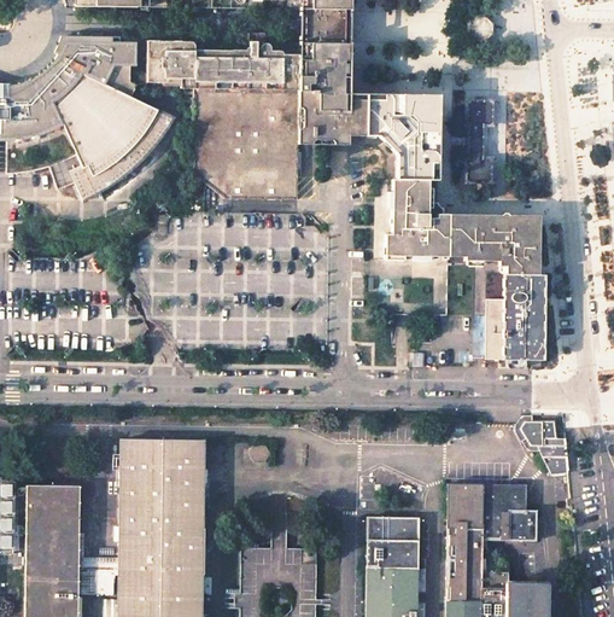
[(286,0),(286,3),(293,3),(302,4),(302,7),(313,17),(313,25),(313,35),(305,41),(302,41),(300,143),(350,144),(350,137),(361,137),(368,137),(369,93),(361,93),(352,93),(352,81),(352,53),(352,42),(346,42),(341,35),(341,25),(340,16),(348,11),(354,11),(354,6),(352,0),(286,0)]
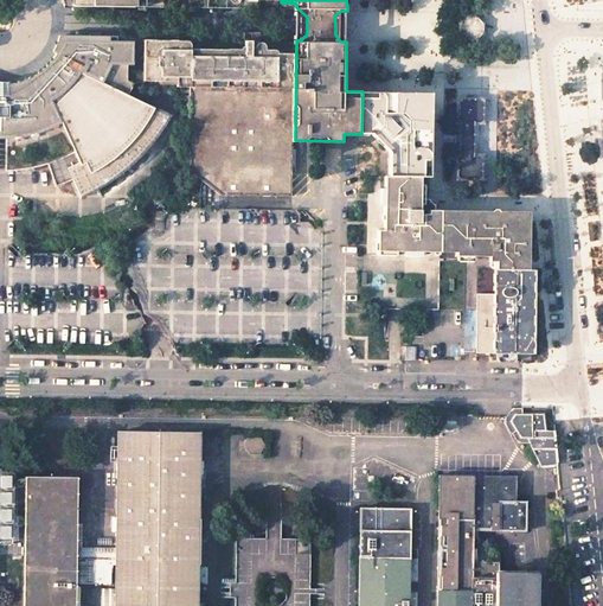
[(470,14),(463,21),(463,32),(470,39),(480,39),(487,32),(488,21),(481,14),(470,14)]
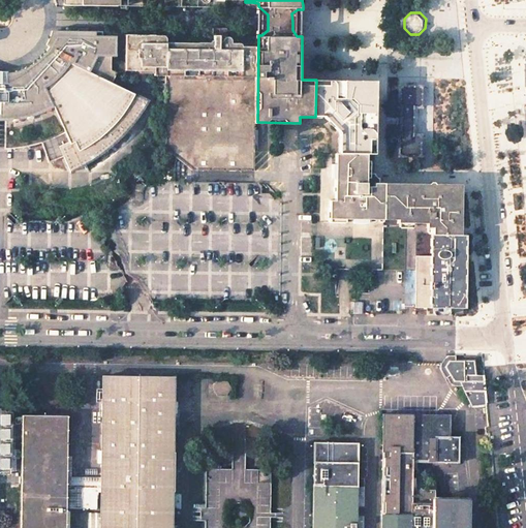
[(257,122),(258,35),(246,35),(231,35),(231,27),(215,27),(215,35),(204,34),(159,34),(134,33),(134,63),(142,64),(142,73),(157,73),(157,76),(163,78),(163,80),(169,80),(167,119),(164,119),(164,126),(168,126),(167,148),(179,149),(179,155),(187,156),(187,162),(195,163),(195,168),(257,169),(257,150),(260,150),(260,130),(257,130),(257,122)]
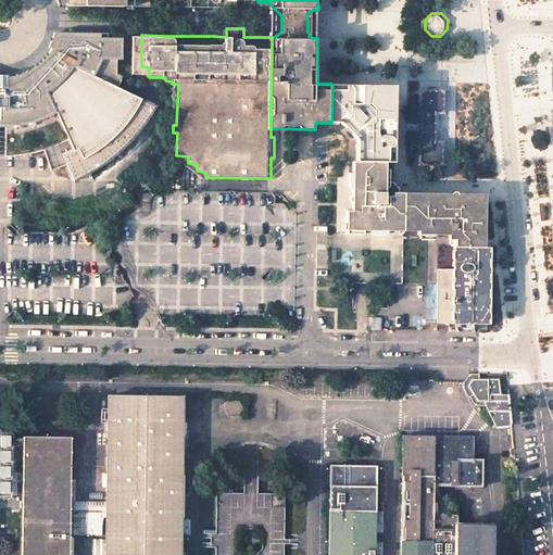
[(11,86),(9,86),(8,126),(11,126),(12,156),(19,155),(27,154),(37,153),(47,150),(54,169),(70,164),(77,180),(92,172),(97,179),(104,176),(115,168),(127,158),(145,141),(137,135),(149,120),(136,106),(136,93),(121,86),(125,76),(124,76),(124,74),(120,71),(120,59),(124,59),(125,37),(102,36),(102,33),(83,32),(83,37),(70,37),(67,43),(63,52),(55,63),(47,72),(37,78),(24,84),(11,86)]
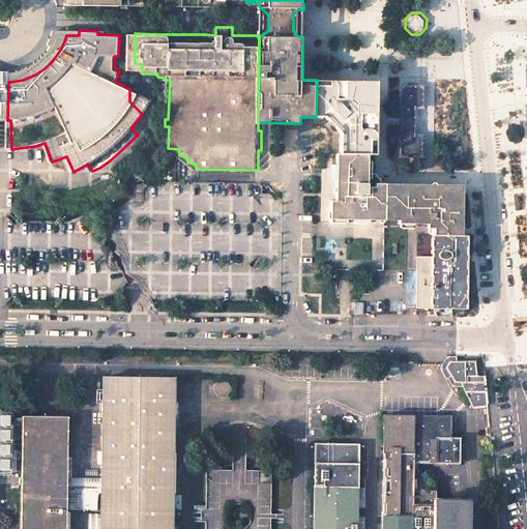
[(322,80),(317,80),(316,117),(325,118),(341,136),(341,152),(370,153),(379,153),(379,130),(379,103),(379,81),(372,81),(355,80),(337,80),(322,80)]
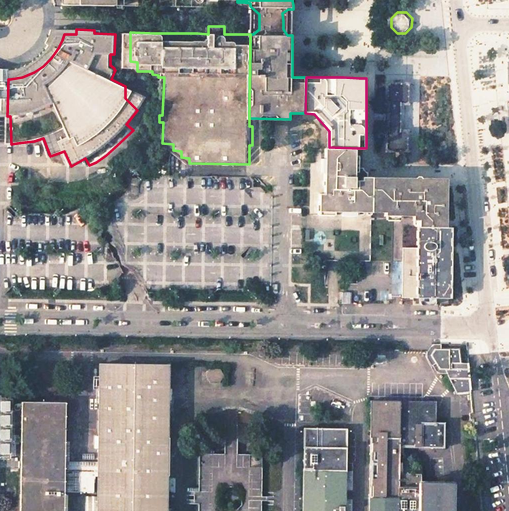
[(411,82),(390,82),(390,102),(391,102),(390,129),(389,129),(389,149),(410,150),(410,130),(403,130),(404,103),(411,102),(411,93),(411,82)]
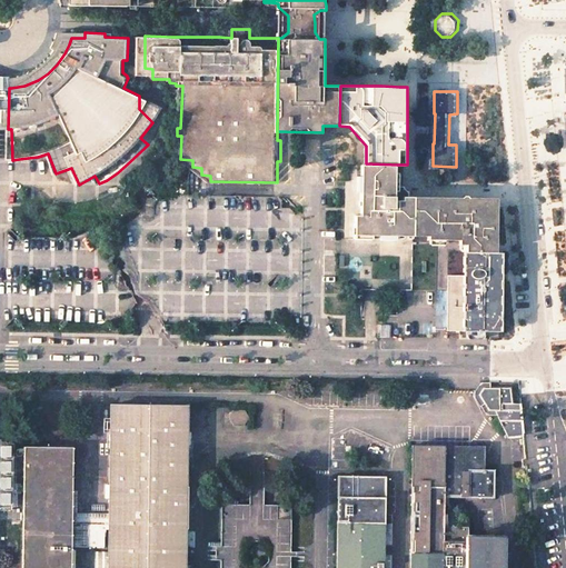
[(397,165),(366,163),(363,163),(363,177),(359,177),(358,193),(361,193),(361,215),(356,216),(355,239),(373,239),(373,236),(380,236),(381,240),(397,240),(397,236),(416,237),(417,196),(404,196),(404,201),(397,201),(397,192),(400,192),(400,182),(400,173),(397,173),(397,165)]
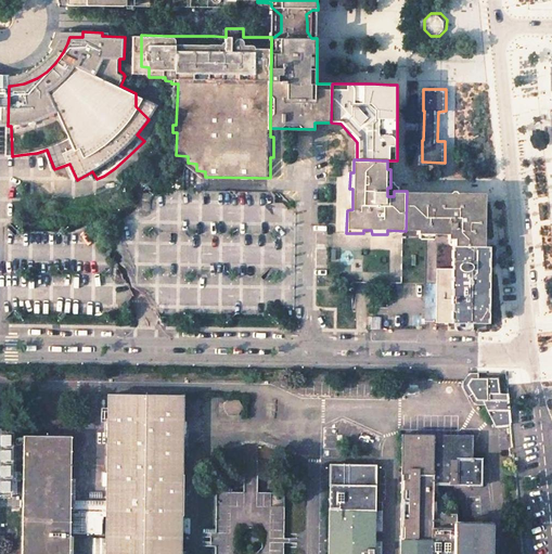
[(426,191),(407,191),(406,231),(419,231),(419,234),(420,234),(420,239),(435,240),(435,234),(449,235),(449,244),(450,245),(456,245),(487,245),(487,209),(480,204),(480,197),(480,194),(480,192),(470,192),(426,191)]
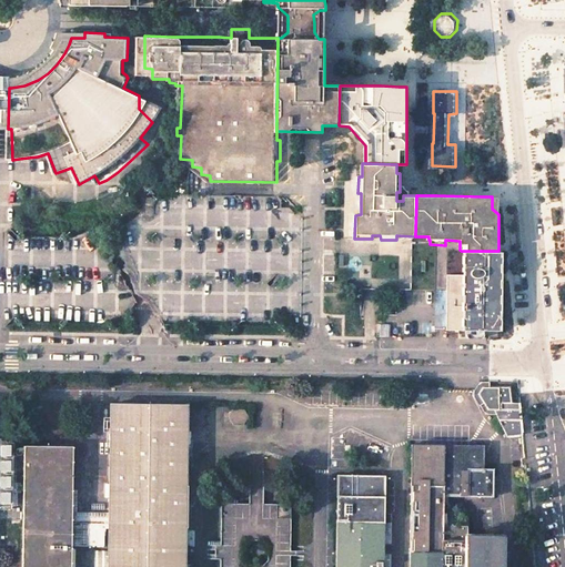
[(465,275),(450,274),(450,289),(447,331),(465,331),(465,333),(467,335),(468,336),(472,338),(474,338),(477,338),(481,337),(483,336),(484,334),(486,332),(501,332),(503,326),(504,251),(498,251),(466,251),(465,275)]
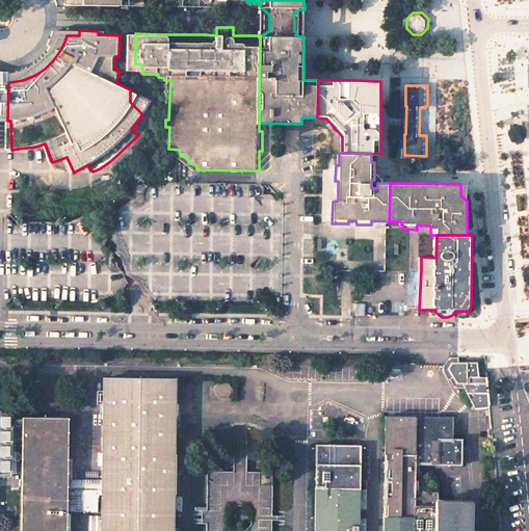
[(370,302),(359,302),(359,316),(369,316),(370,302)]
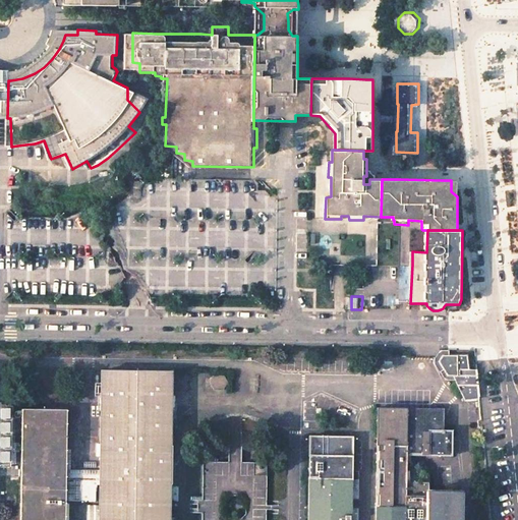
[(469,353),(447,353),(442,359),(451,374),(456,374),(466,397),(482,395),(480,368),(469,368),(469,353)]
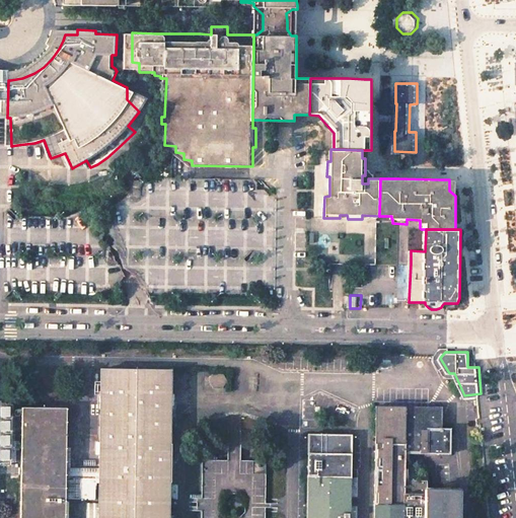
[(69,407),(23,407),(21,517),(67,517),(68,479),(75,479),(76,476),(102,476),(101,517),(170,517),(173,369),(104,368),(102,471),(69,471),(69,473),(68,472),(69,407)]
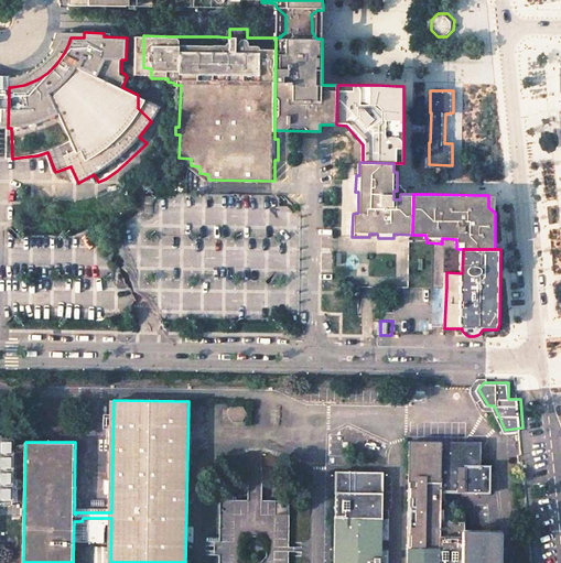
[(409,562),(498,562),(499,531),(467,531),(467,506),(465,504),(465,500),(442,500),(442,491),(492,491),(493,464),(482,464),(482,456),(479,456),(479,442),(443,442),(443,441),(411,441),(409,562)]
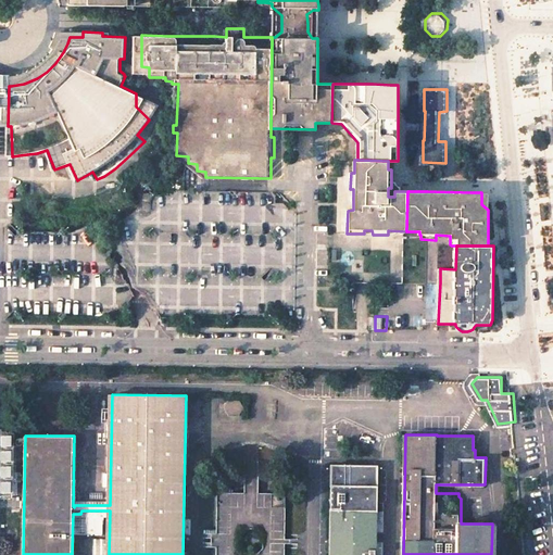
[(244,492),(220,492),(217,554),(285,554),(286,492),(262,492),(262,463),(246,463),(244,492)]
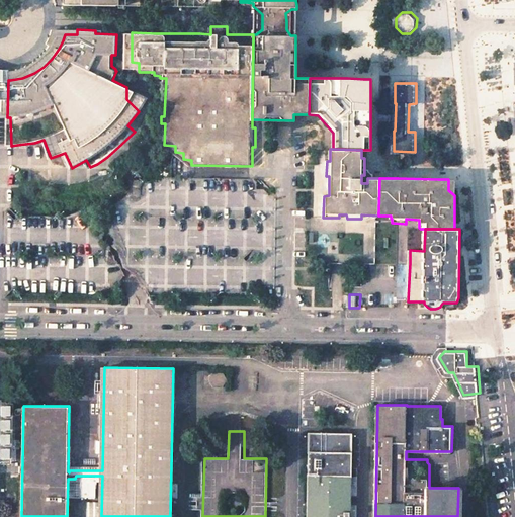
[(310,516),(351,516),(353,433),(311,433),(310,516)]
